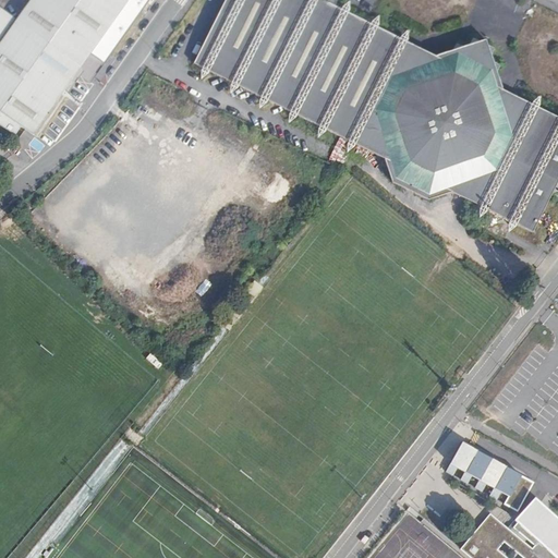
[(0,126),(14,136),(22,128),(34,135),(81,69),(95,79),(150,0),(32,0),(17,21),(0,9),(0,126)]
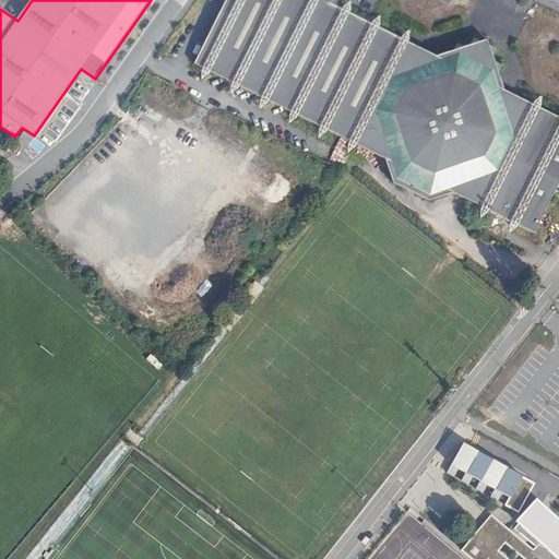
[(436,57),(337,8),(326,2),(322,0),(227,0),(216,23),(195,64),(296,115),(385,159),(393,182),(430,201),(453,193),(535,234),(555,195),(558,193),(558,118),(504,91),(487,39),(436,57)]
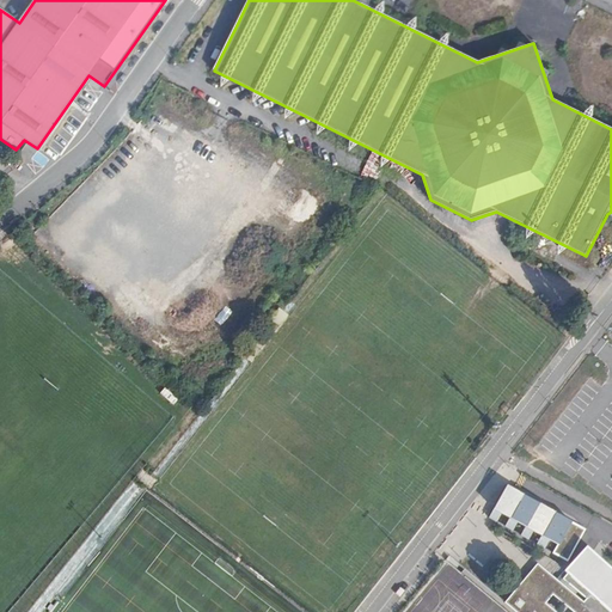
[(554,552),(568,561),(586,528),(508,484),(490,516),(497,520),(502,512),(510,516),(506,525),(514,530),(519,521),(526,526),(521,534),(530,538),(534,530),(543,534),(538,544),(545,548),(551,539),(558,544),(554,552)]
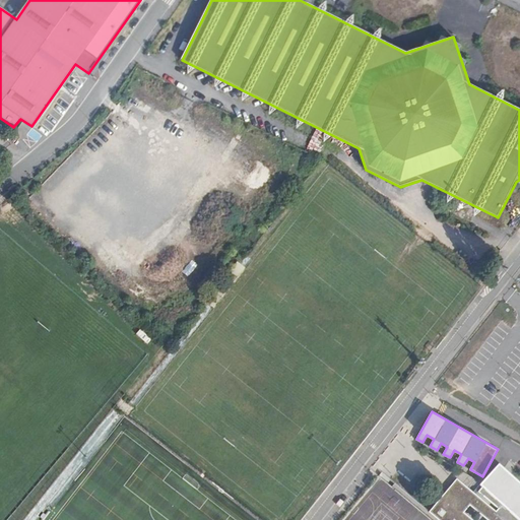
[(125,419),(121,424),(127,429),(131,424),(125,419)]
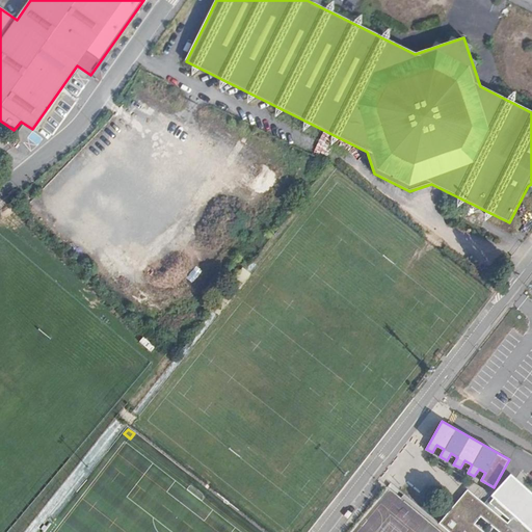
[(464,488),(440,523),(450,531),(531,531),(531,489),(510,471),(489,495),(494,499),(489,502),(509,519),(507,523),(464,488)]
